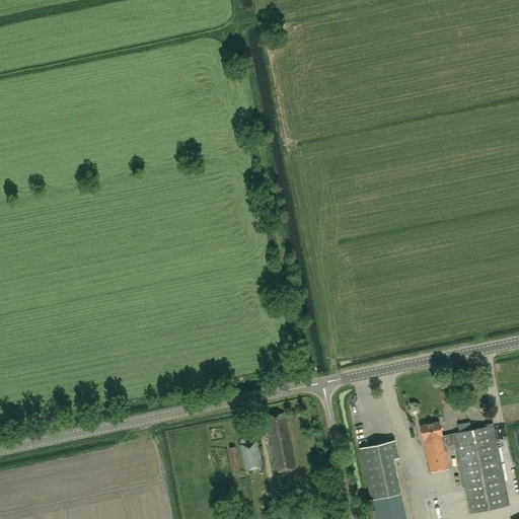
[(267,417),(278,471),(295,467),(284,413),(267,417)]
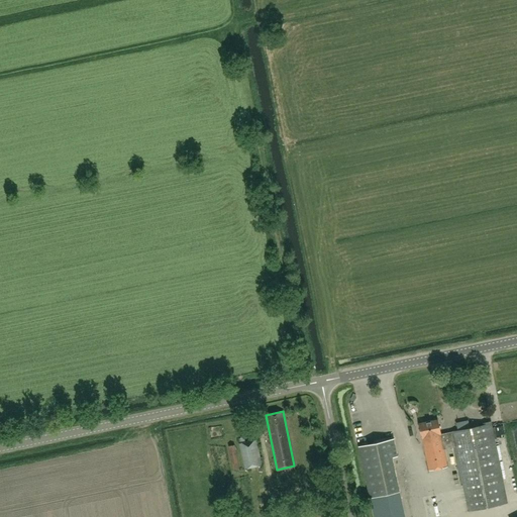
[(437,419),(419,423),(429,471),(447,467),(443,448),(453,446),(467,511),(507,503),(491,423),(453,431),(440,434),(437,419)]
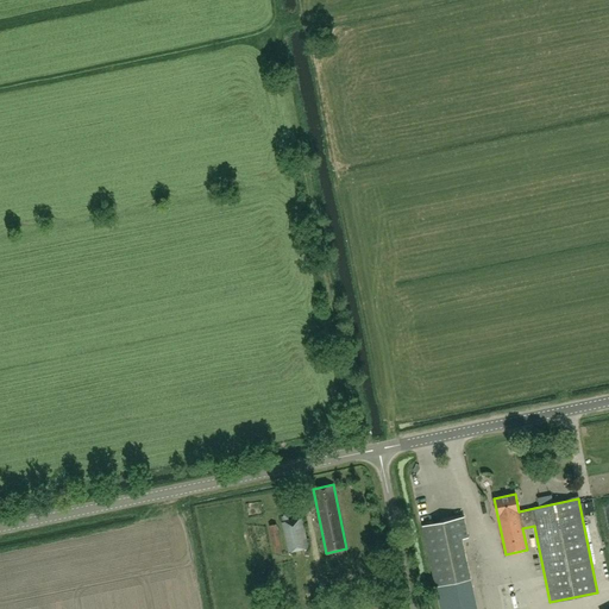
[(468,537),(464,516),(422,526),(440,608),(477,608),(462,538),(468,537)]
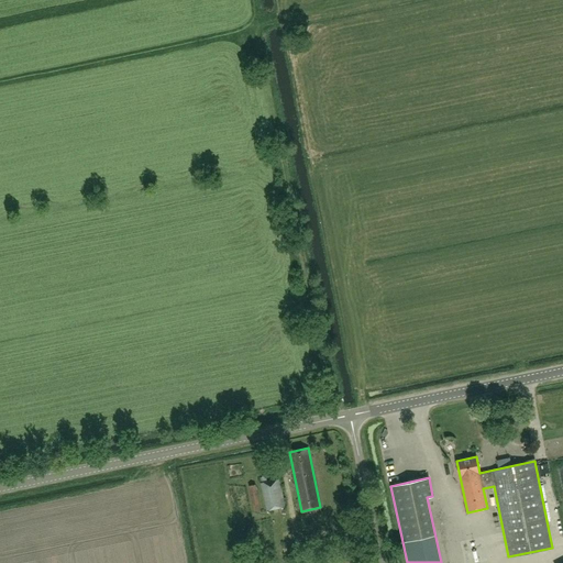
[(266,510),(285,507),(279,479),(261,483),(266,510)]
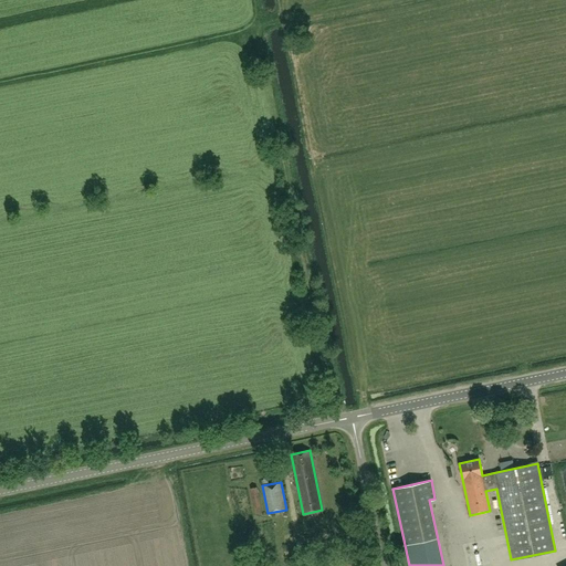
[(254,514),(262,513),(258,486),(250,488),(254,514)]
